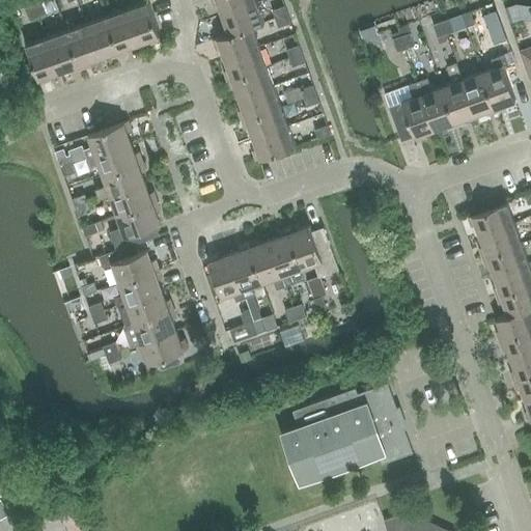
[(34,4),(39,17),(48,12),(43,0),(34,4)]
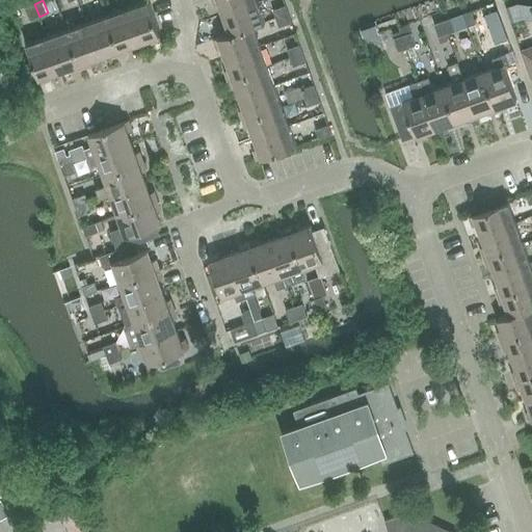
[(223,15),(259,1),(258,0),(213,0),(215,5),(220,3),(223,15)]
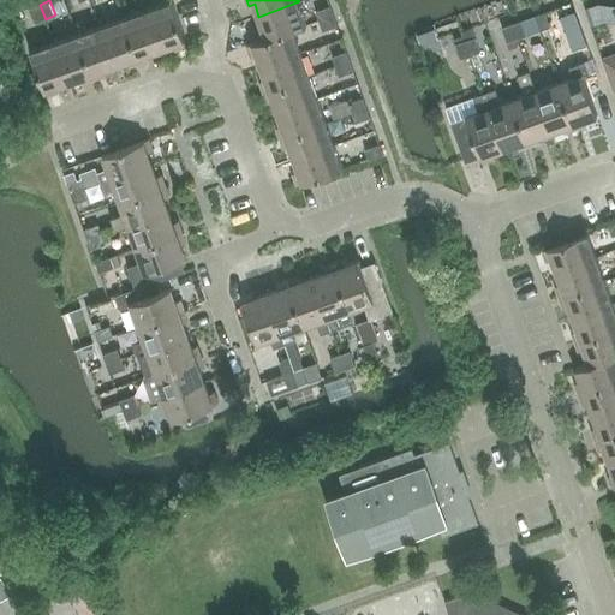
[(147,10),(161,49),(174,46),(175,51),(187,46),(171,1),(147,10)]
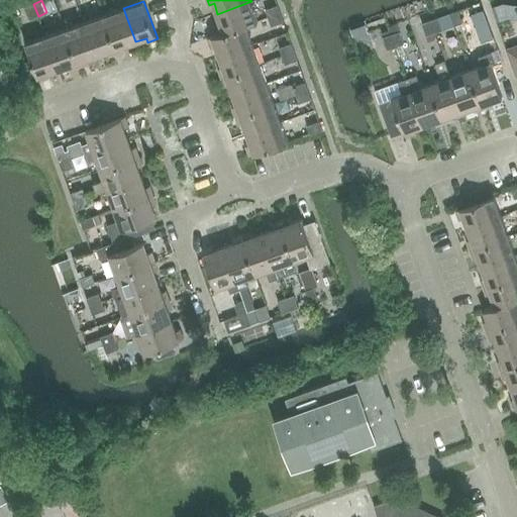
[(209,38),(259,21),(251,1),(217,14),(221,24),(217,25),(220,33),(209,38)]
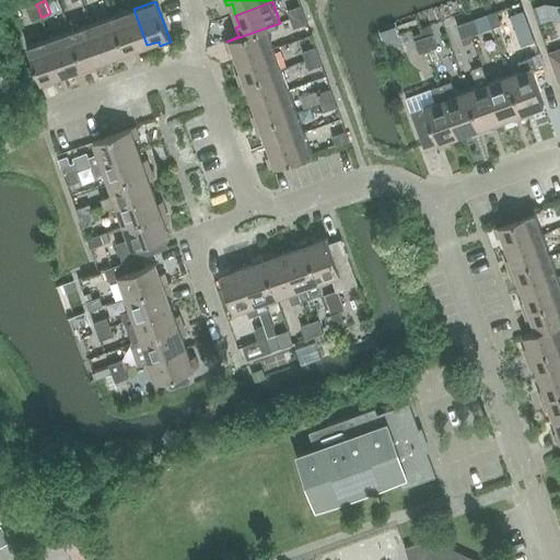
[(33,21),(42,18),(36,4),(27,9),(33,21)]
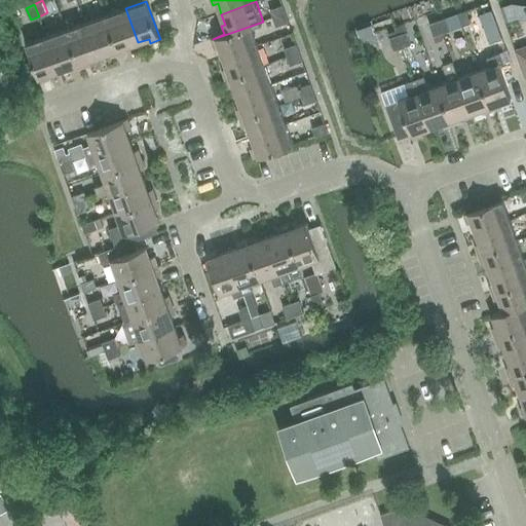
[(273,19),(287,13),(284,5),(271,9),(273,19)]
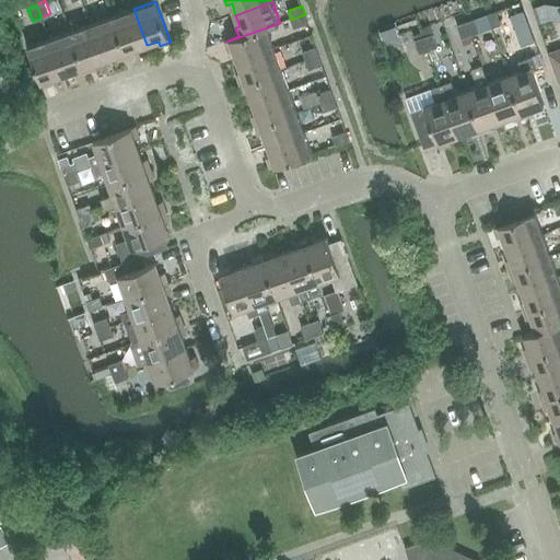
[(136,49),(147,45),(133,9),(113,16),(128,57),(138,54),(136,49)]
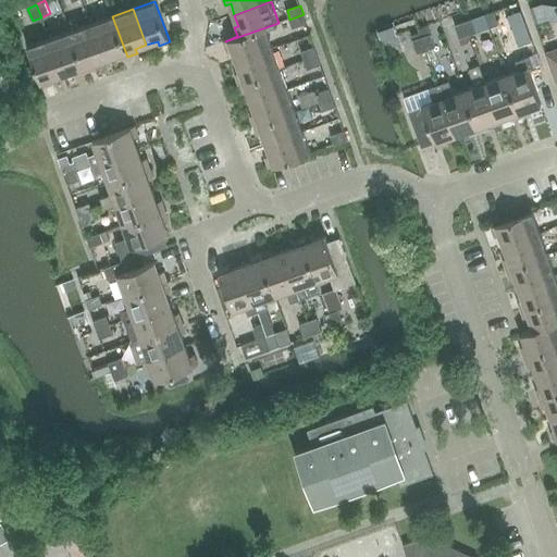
[(484,14),(489,27),(489,28),(498,25),(493,11),(484,14)]
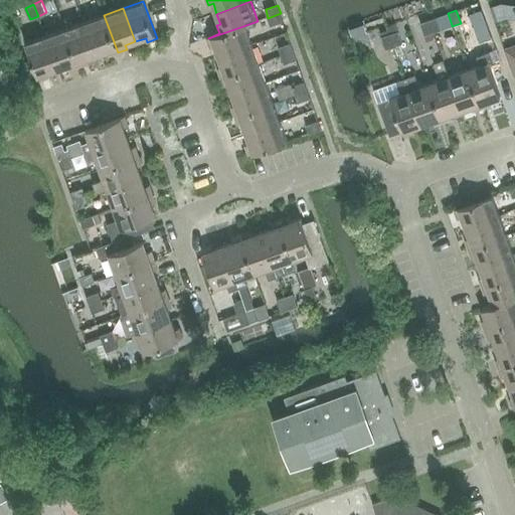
[(281,13),(268,18),(271,26),(283,21),(281,13)]
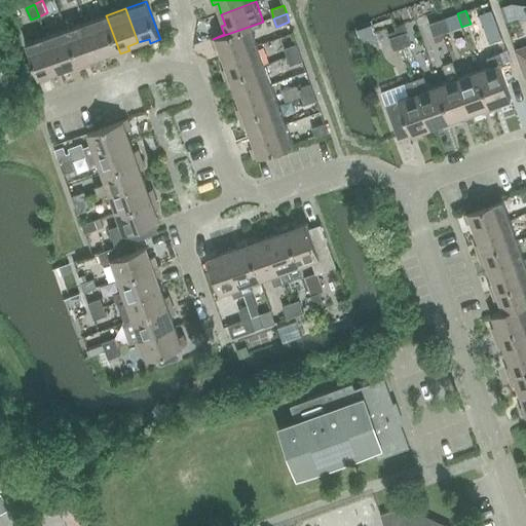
[(111,58),(120,53),(106,15),(86,23),(99,57),(109,52),(111,58)]
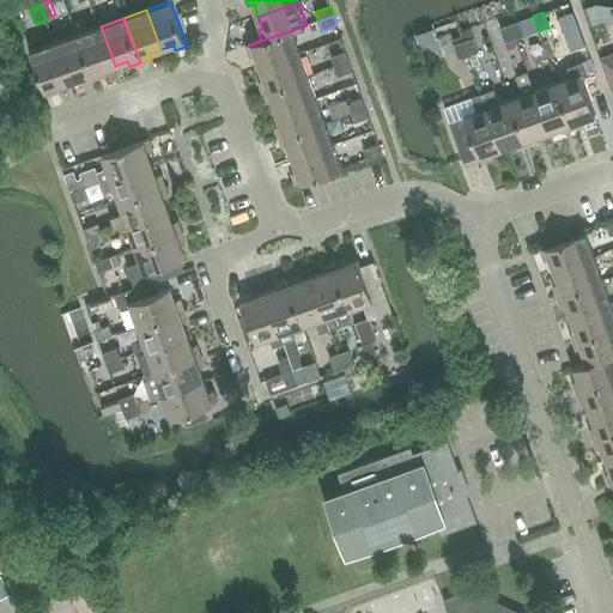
[(525,35),(519,20),(509,24),(515,40),(525,36),(525,35)]
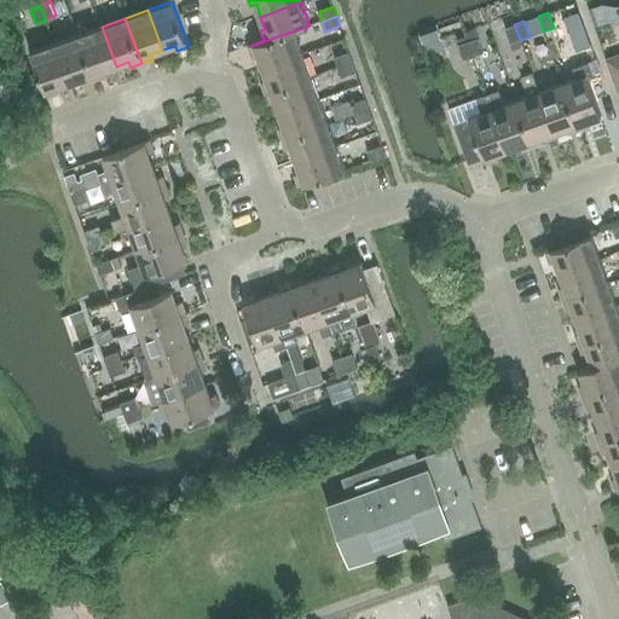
[(509,44),(520,40),(514,24),(504,28),(509,44)]
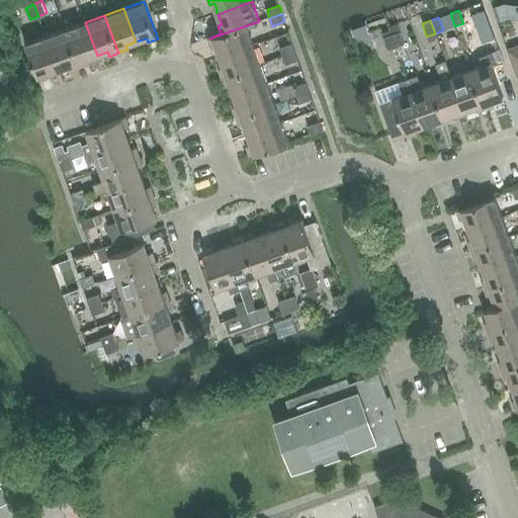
[(221,57),(255,45),(248,25),(259,21),(209,38),(212,48),(217,47),(221,57)]
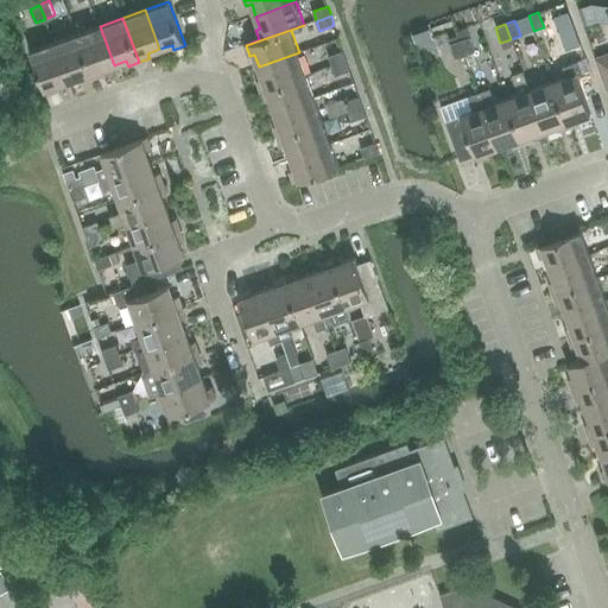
[(102,70),(114,65),(100,26),(77,33),(93,78),(103,75),(102,70)]
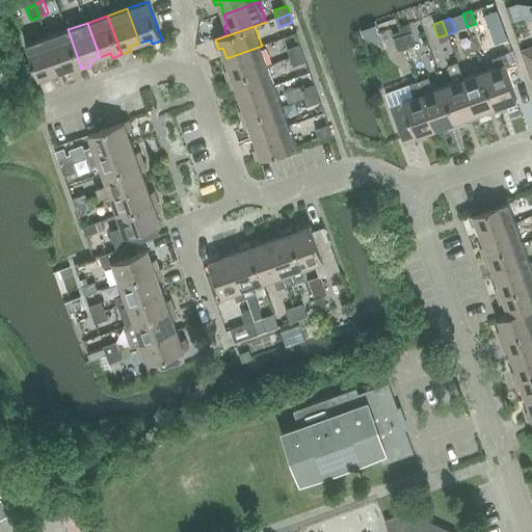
[(73,72),(81,69),(68,29),(48,36),(60,72),(71,68),(73,72)]
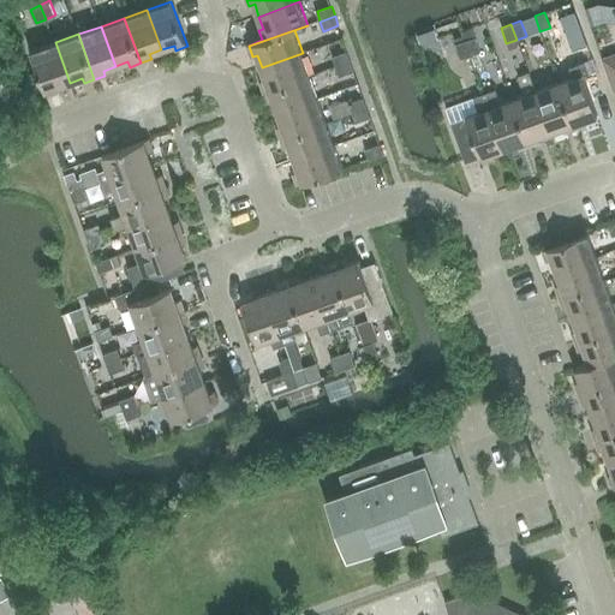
[(471,55),(481,52),(476,37),(466,41),(471,55)]
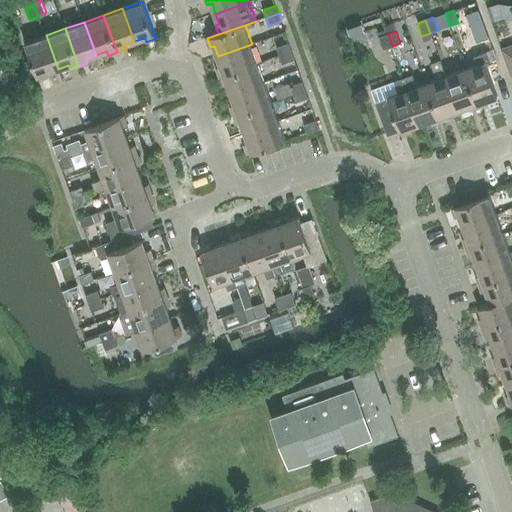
[(384,49),(392,46),(388,34),(379,37),(384,49)]
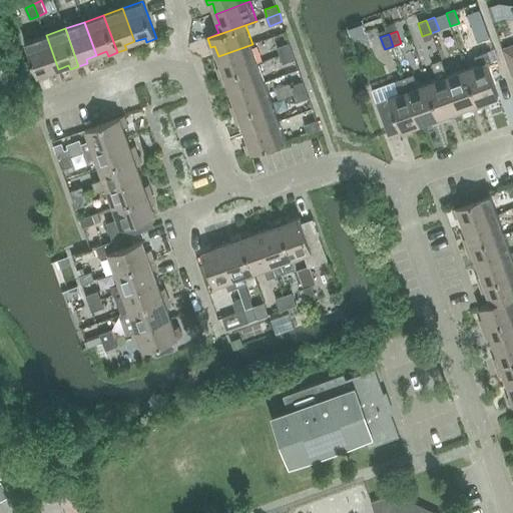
[(47,73),(58,69),(46,35),(26,42),(39,80),(49,77),(47,73)]
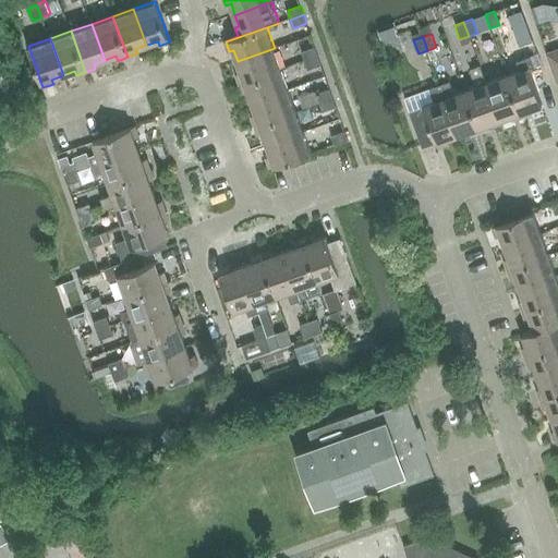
[(305,60),(318,56),(315,47),(302,51),(305,60)]
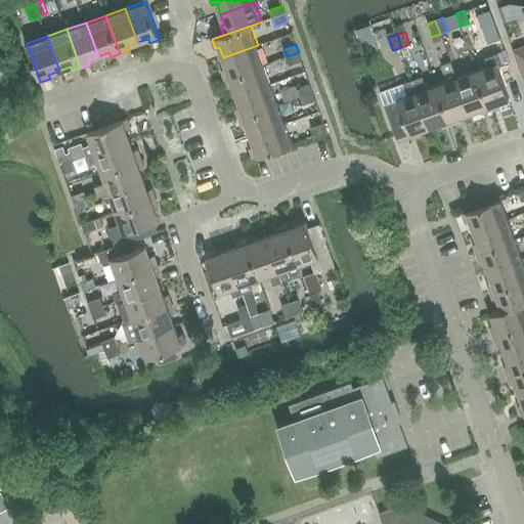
[(226,79),(264,64),(258,45),(223,57),(227,68),(222,70),(226,79)]
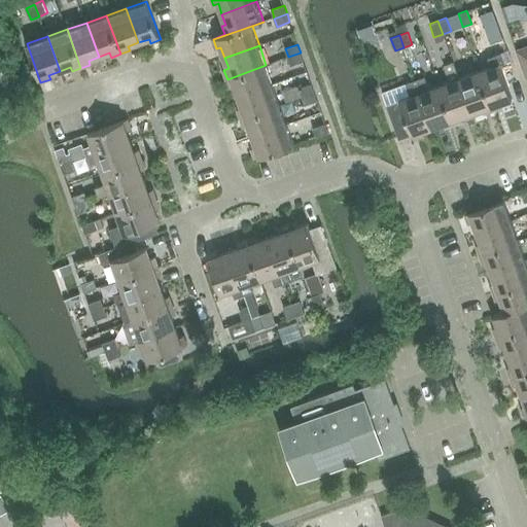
[(526,46),(518,50),(526,77),(526,46)]
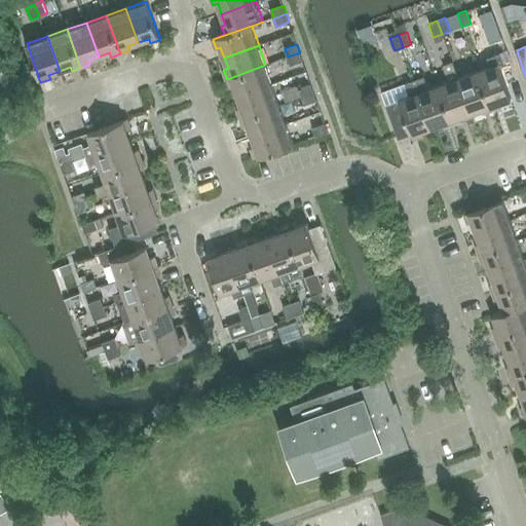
[(300,52),(288,57),(291,66),(303,61),(300,52)]
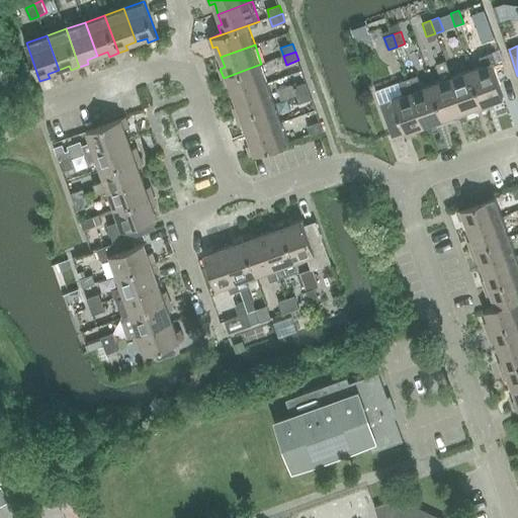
[(471,70),(485,108),(494,105),(493,101),(504,97),(492,64),(496,62),(493,53),(480,58),(483,66),(471,70)]
